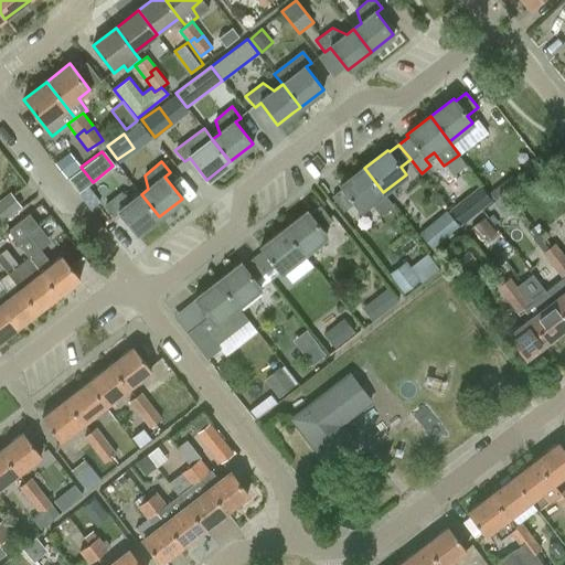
[(359,211),(370,202),(380,213),(392,204),(383,192),(364,168),(340,187),(342,189),(332,196),(343,212),(354,203),(359,211)]
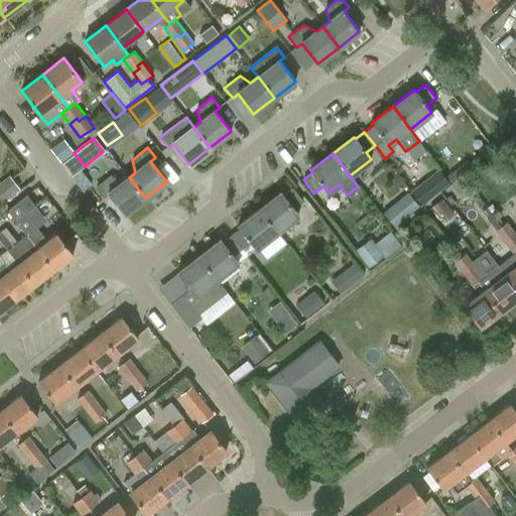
[(0,204),(19,188),(10,175),(0,182),(0,204)]
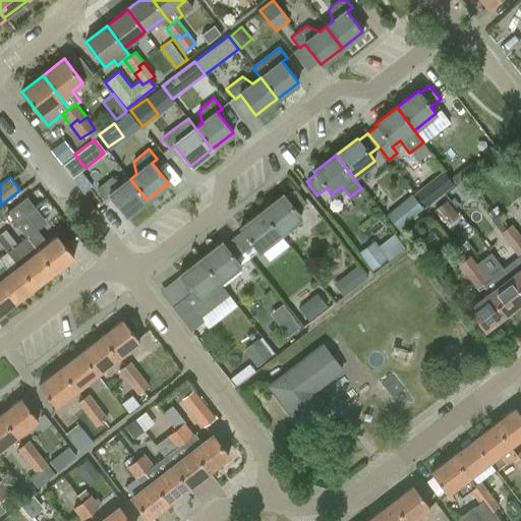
[(130,179),(123,184),(112,177),(96,189),(104,199),(110,195),(125,216),(147,199),(130,179)]
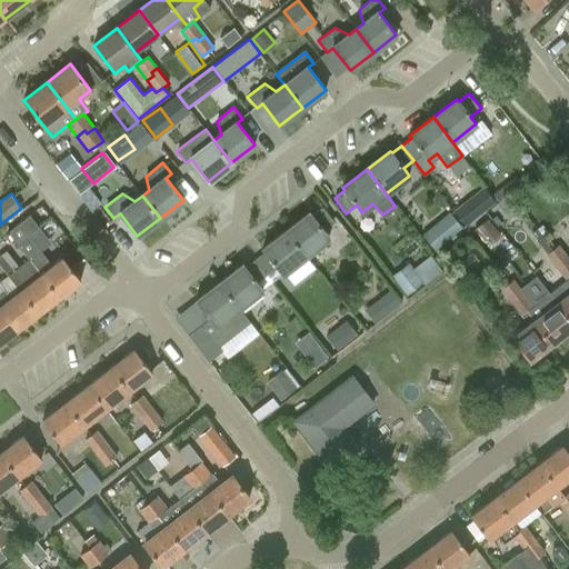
[(466,225),(481,212),(469,198),(455,210),(466,225)]
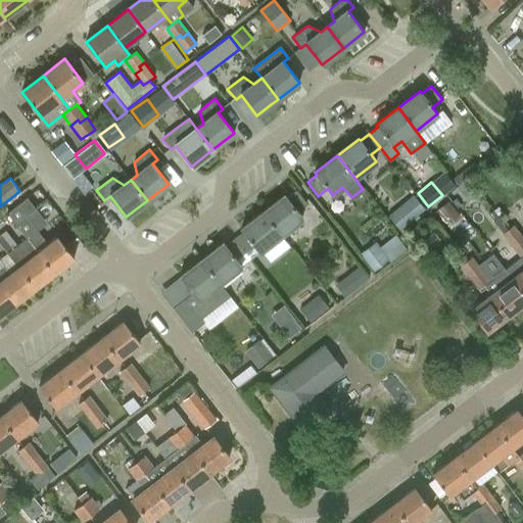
[(264,212),(281,235),(302,218),(298,211),(307,205),(296,191),(287,198),(285,195),(264,212)]
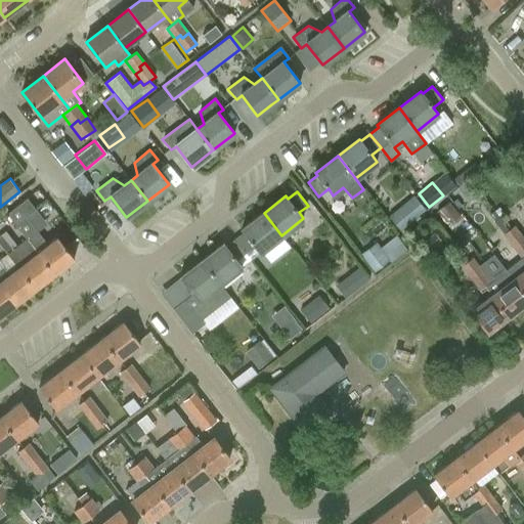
[(38,253),(54,273),(75,258),(58,237),(47,246),(27,217),(34,211),(26,199),(7,214),(37,253),(38,253)]
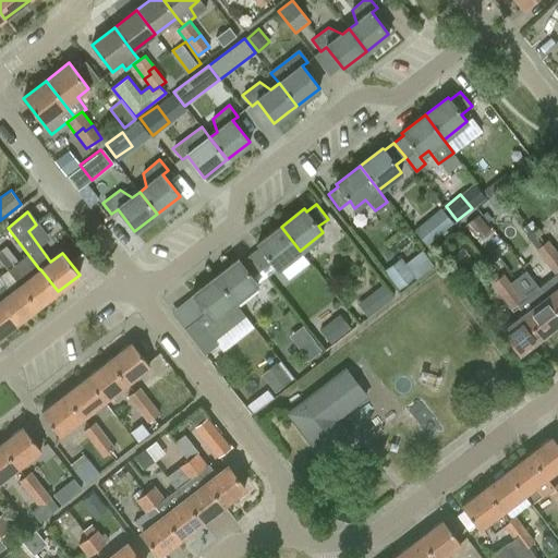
[(41,218),(52,234),(63,227),(51,211),(41,218)]
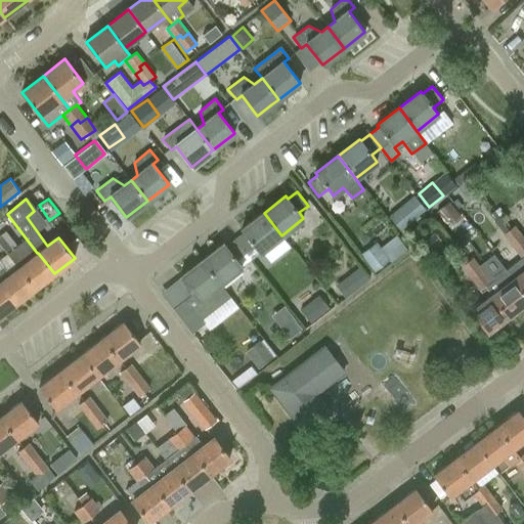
[(443,207),(453,224),(463,218),(452,202),(443,207)]
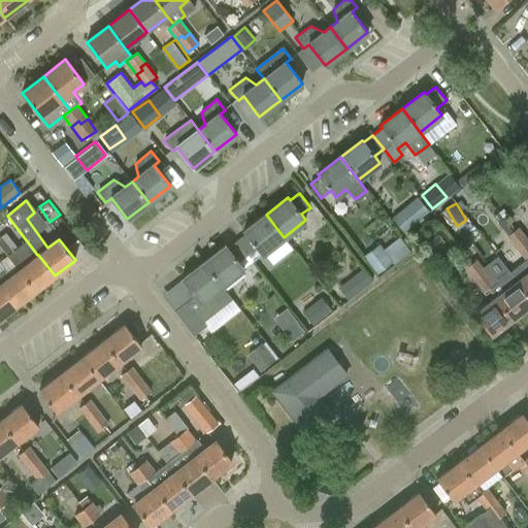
[(284,237),(266,215),(244,232),(245,234),(237,241),(248,255),(257,248),(262,255),(284,237)]
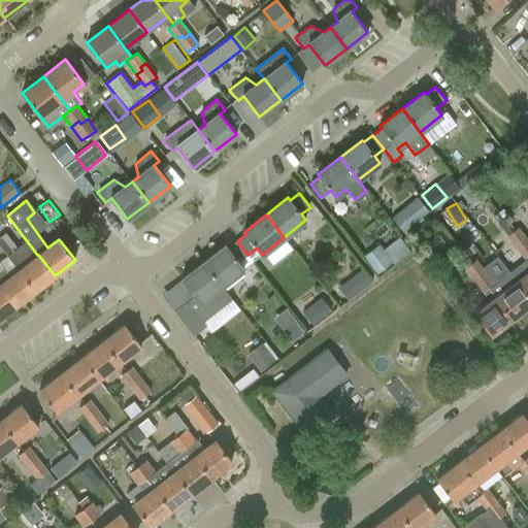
[(506,236),(517,250),(523,245),(521,242),(526,238),(518,228),(506,236)]
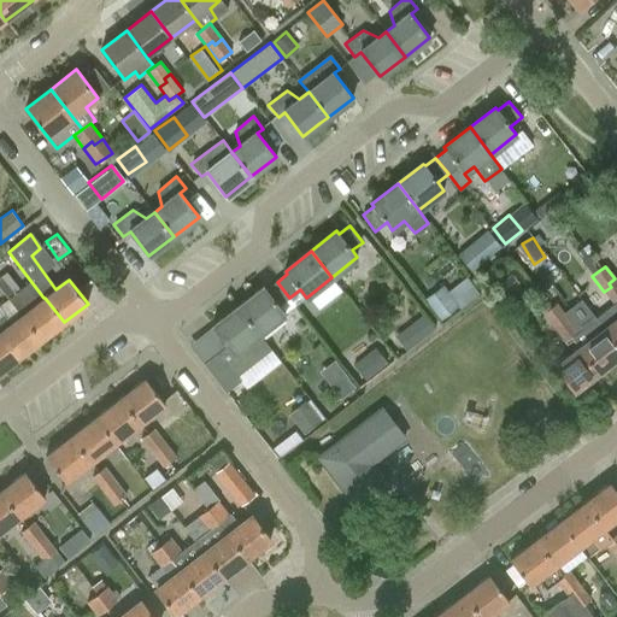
[(429,300),(444,318),(480,291),(466,272),(429,300)]
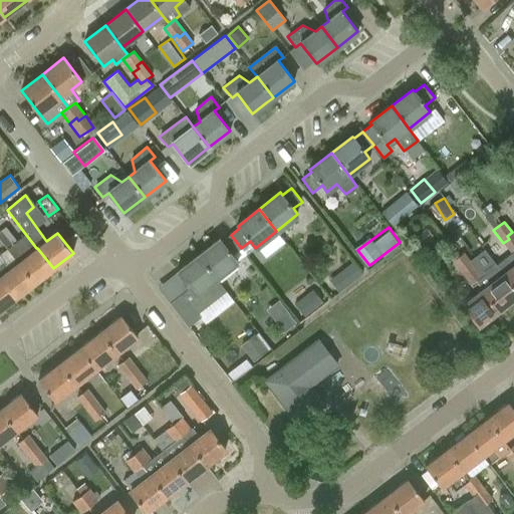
[(18,262),(34,283),(53,268),(37,248),(36,248),(29,254),(18,240),(16,241),(6,228),(0,232),(0,240),(7,249),(17,263),(18,262)]
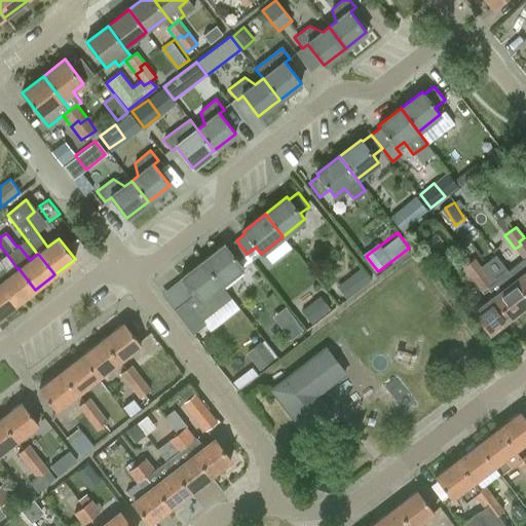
[(525,239),(524,237),(519,241),(521,245),(515,249),(523,259),(524,260),(525,258),(525,239)]
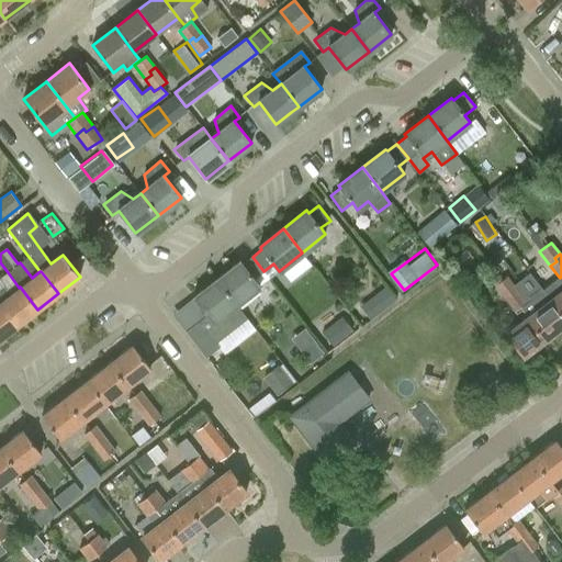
[(217,280),(236,304),(259,285),(254,279),(263,271),(253,257),(243,265),(240,261),(217,280)]
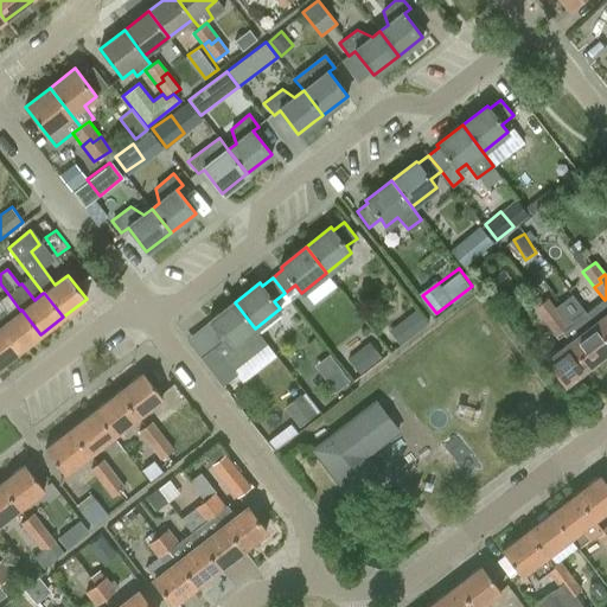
[(594,323),(606,339),(606,298),(605,300),(604,299),(586,312),(594,323)]
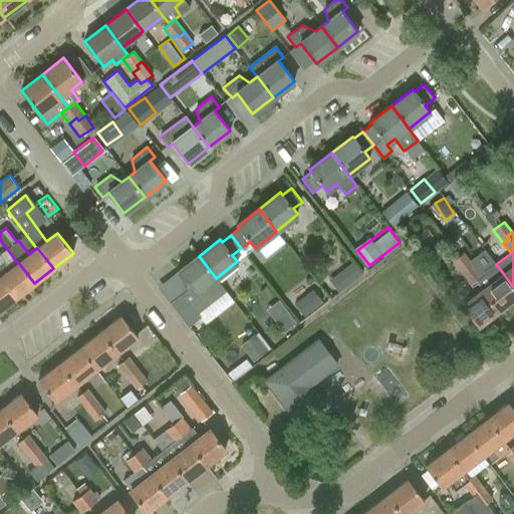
[(453,261),(461,272),(466,268),(468,270),(473,266),(464,254),(453,261)]
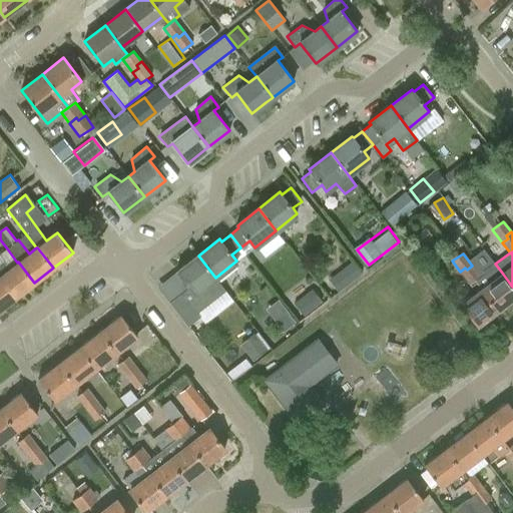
[(198,255),(176,273),(178,275),(169,282),(178,294),(168,303),(186,325),(198,316),(195,312),(224,289),(215,278),(198,255)]
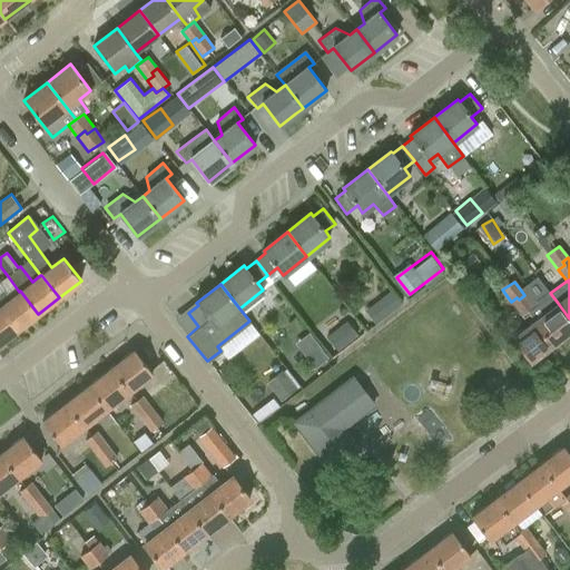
[(0,308),(17,331),(38,314),(20,291),(19,292),(11,298),(5,291),(0,293),(0,308)]
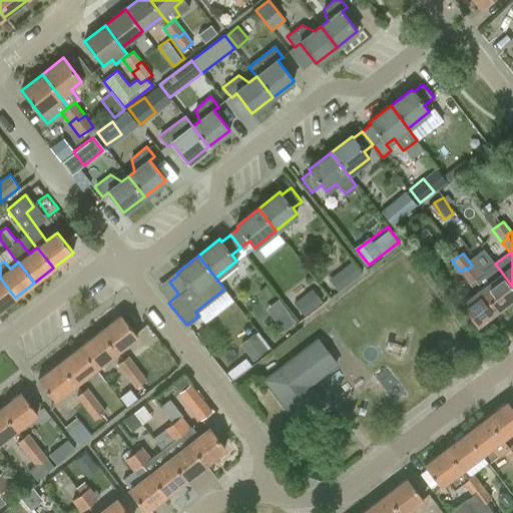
[(481,289),(498,311),(512,299),(512,287),(502,273),(495,264),(493,262),(482,271),(484,273),(480,277),(481,277),(475,281),(481,289)]
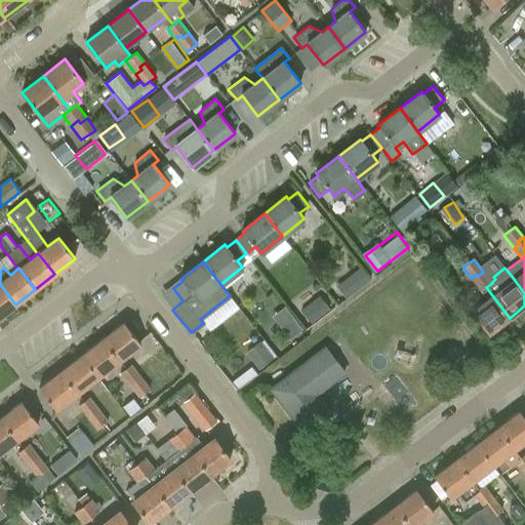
[(491,283),(483,272),(478,276),(476,274),(471,278),(481,291),(486,287),(492,283),(491,283)]
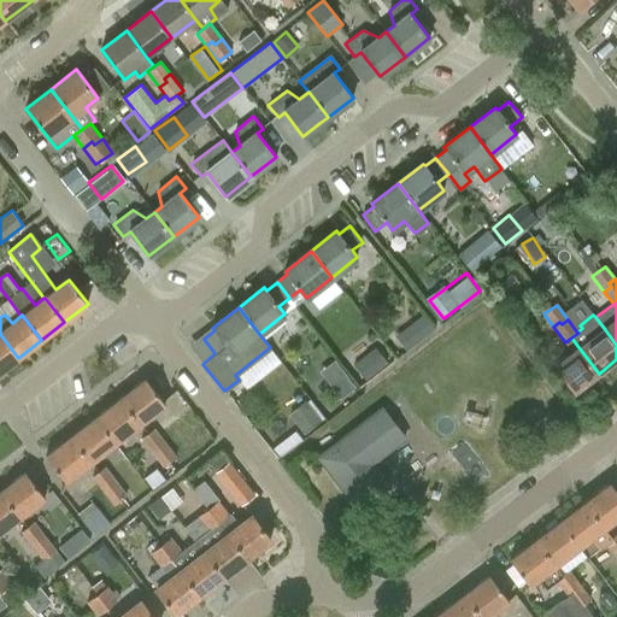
[(0,371),(18,358),(0,334),(0,371)]
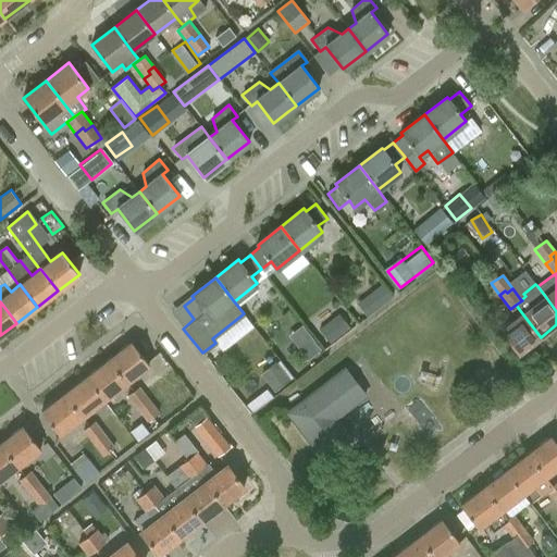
[(319,329),(330,343),(349,327),(338,313),(319,329)]
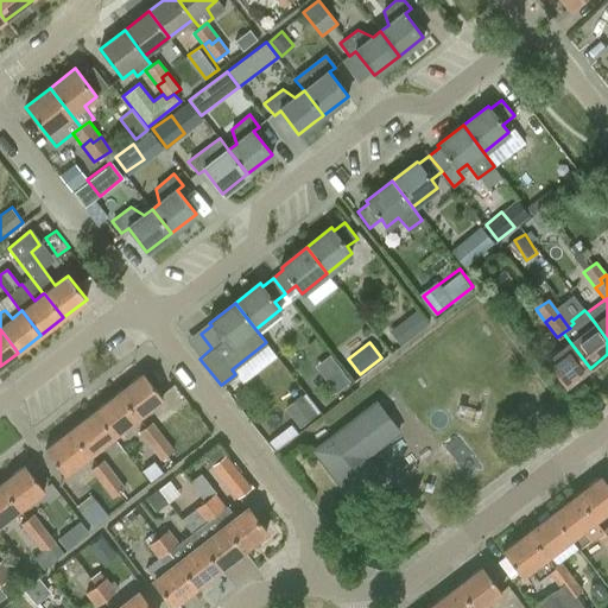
[(565,387),(590,368),(570,342),(545,361),(565,387)]
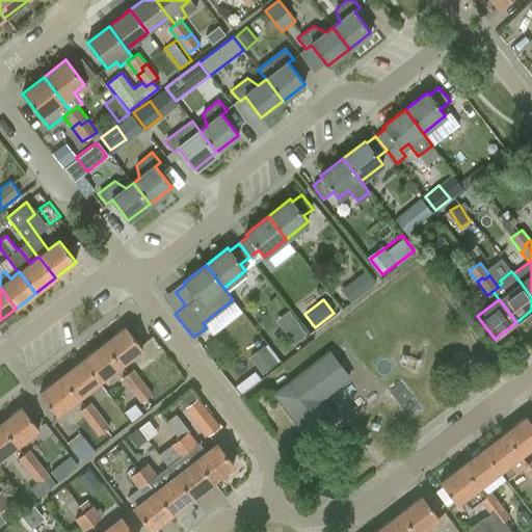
[(296,343),(310,333),(292,309),(277,318),(296,343)]
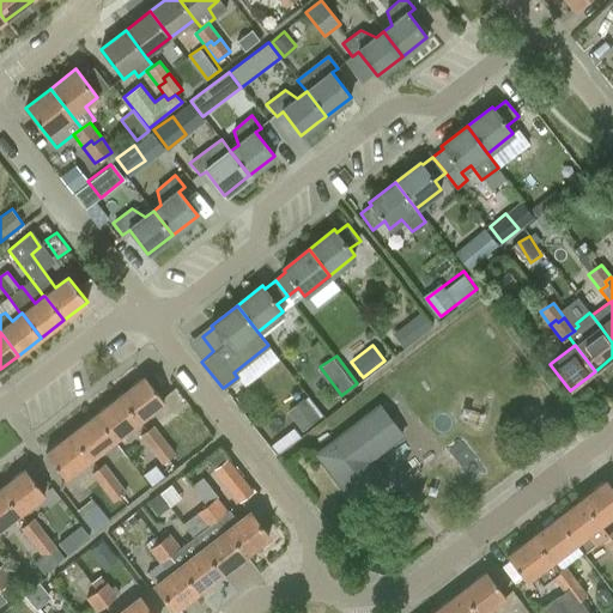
[(164,402),(145,376),(120,395),(140,422),(164,402)]
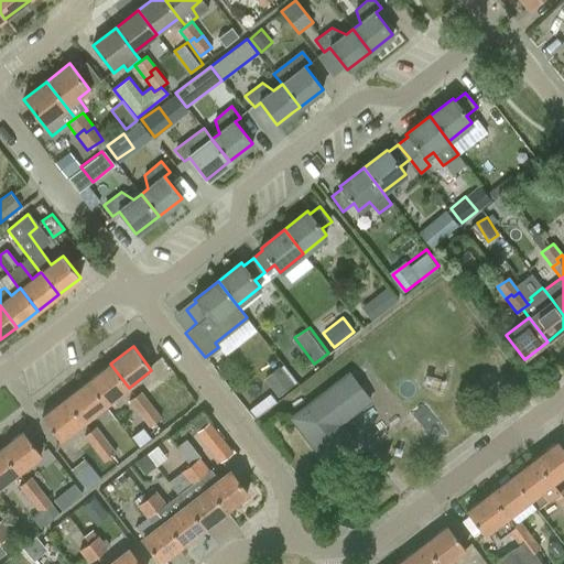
[(129,388),(110,364),(87,381),(106,405),(129,388)]
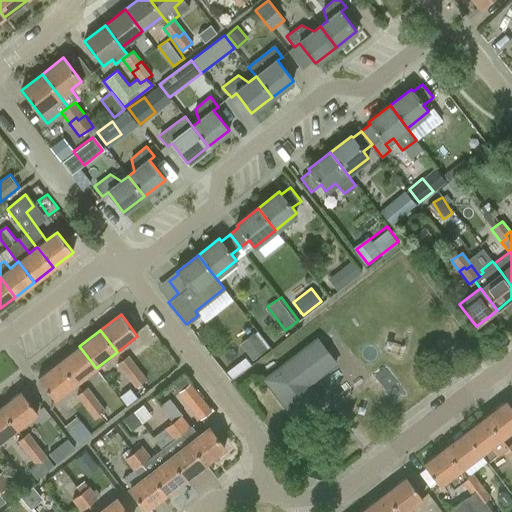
[(256,333),(240,344),(252,360),(267,349),(256,333)]
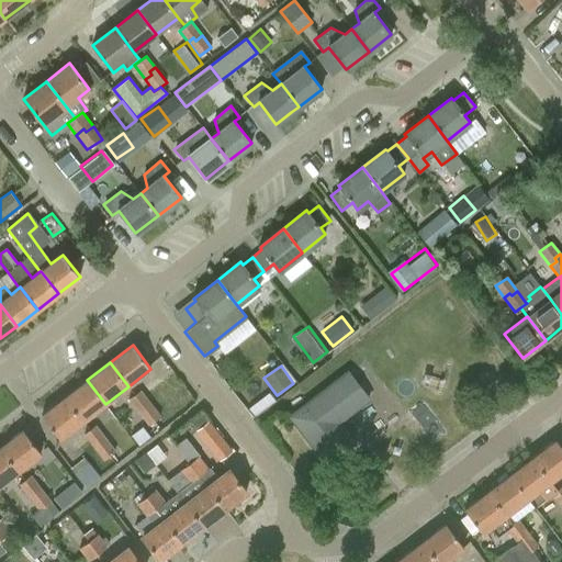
[(327,463),(353,442),(338,423),(369,398),(348,371),(291,416),(308,440),(327,463)]
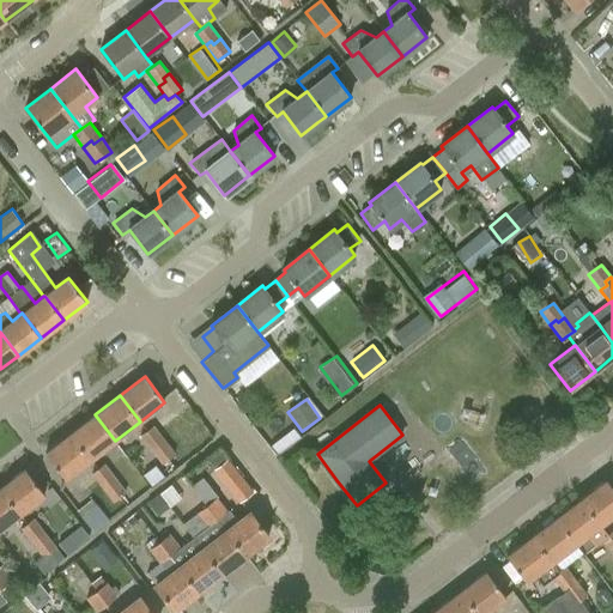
[(115,441),(95,414),(71,434),(91,460),(115,441)]
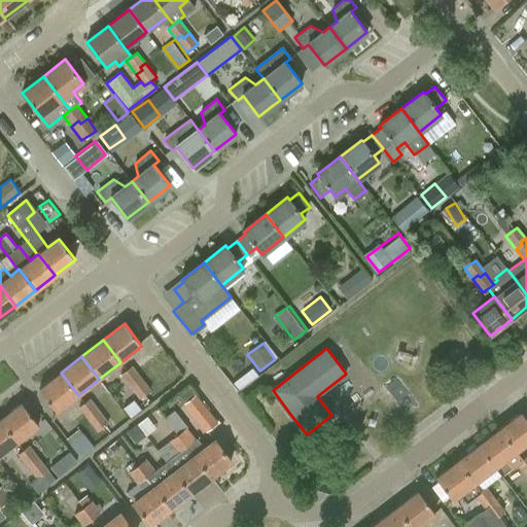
[(150,367),(167,387),(179,377),(163,357),(150,367)]
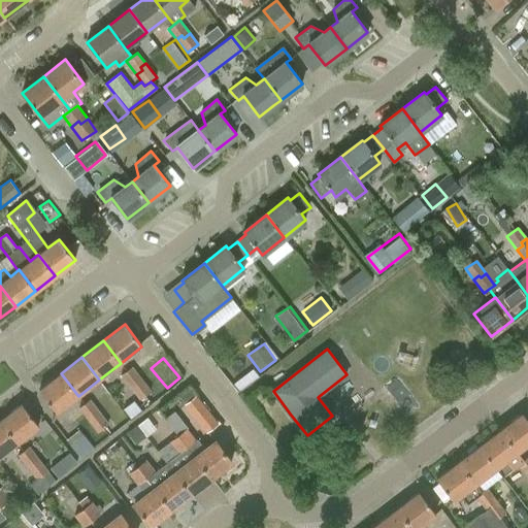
[(121,375),(131,388),(142,380),(132,367),(121,375)]
